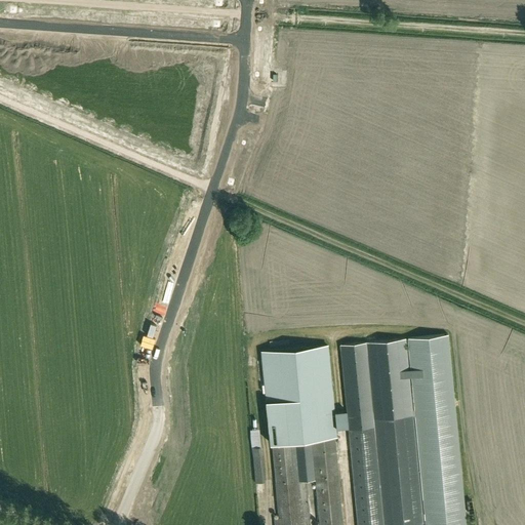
[(425,524),(466,524),(448,334),(408,337),(425,524)]
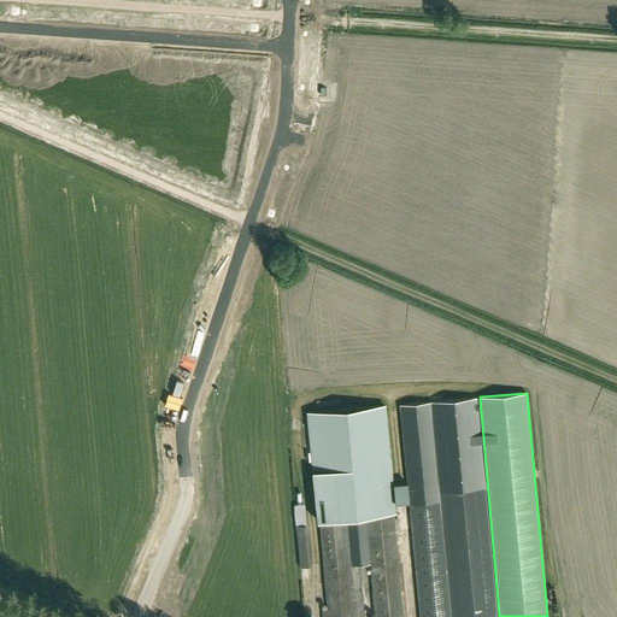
[(477,398),(400,405),(407,482),(409,501),(410,506),(419,616),(498,616),(486,487),(477,398)]
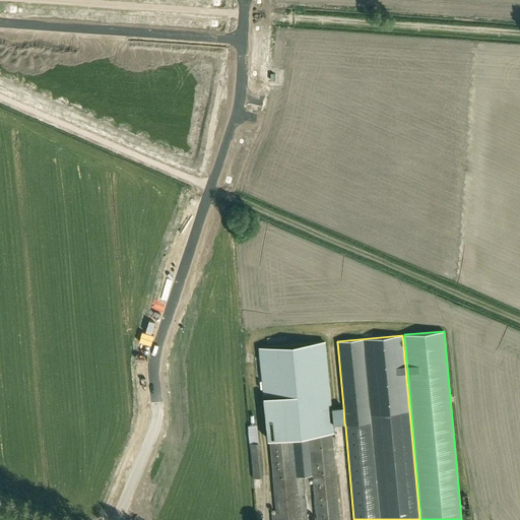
[(325,342),(259,348),(262,380),(259,380),(260,388),(262,388),(267,438),(269,438),(276,519),(307,519),(303,475),(313,474),(315,499),(316,519),(339,519),(331,432),(333,431),(332,424),(344,423),(343,406),(331,407),(325,342)]
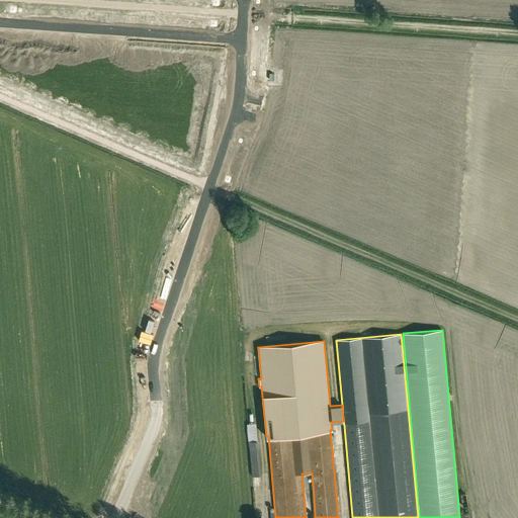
[(260,422),(251,423),(252,440),(261,439),(260,422)]
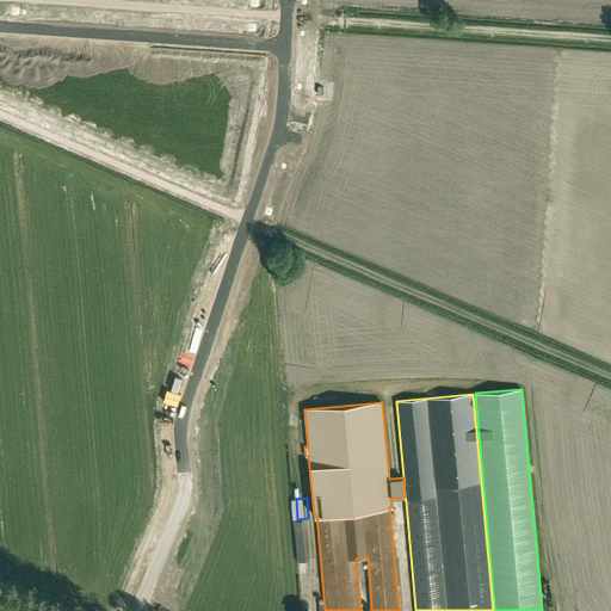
[(297,562),(307,561),(308,561),(304,520),(294,520),(297,562)]
